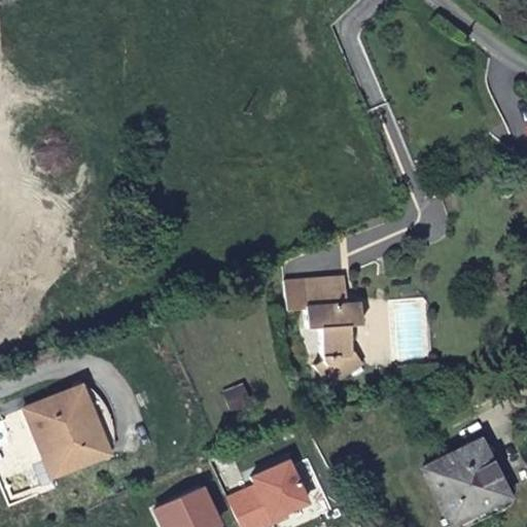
[(347,278),(308,281),(310,307),(306,308),(308,331),(322,329),(324,361),(324,362),(314,369),(327,391),(360,371),(354,359),(353,358),(351,328),(362,327),(360,304),(349,305),(347,278)]
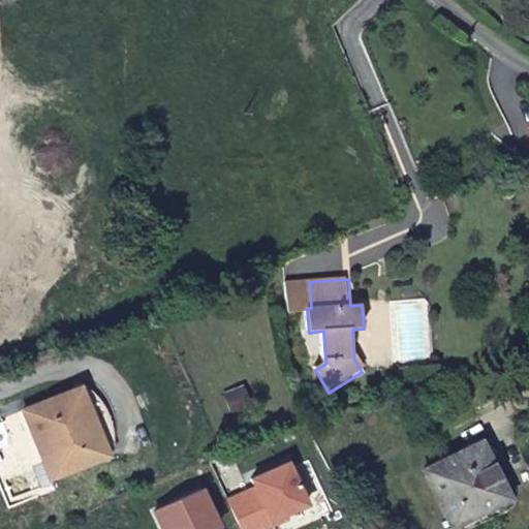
[(242,385),(220,395),(227,413),(249,406),(242,385)]
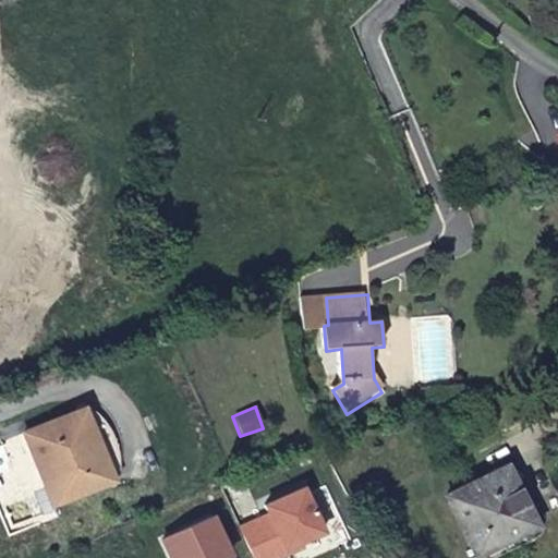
[(83,410),(25,433),(52,502),(109,481),(112,468),(112,456),(109,444),(102,431),(94,420),(83,410)]
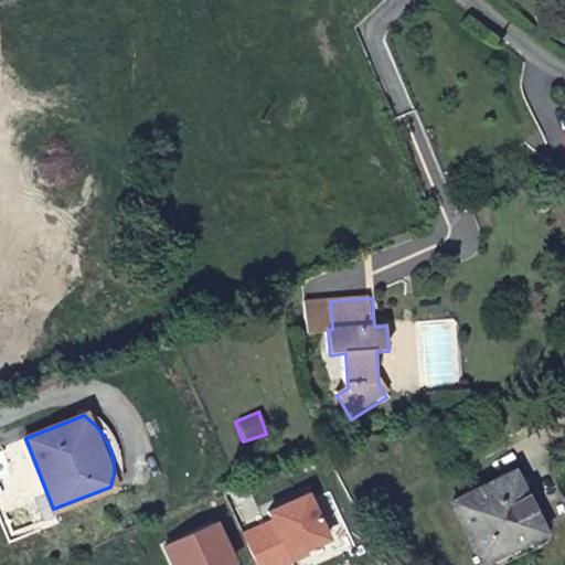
[(541,534),(509,473),(448,503),(479,564),(541,534)]
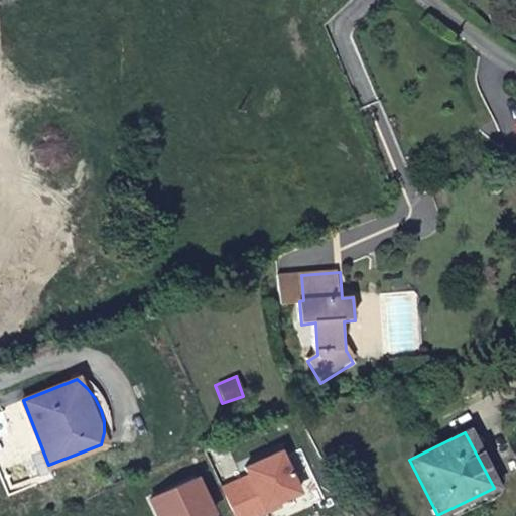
[(223,489),(235,515),(258,515),(267,512),(266,508),(278,502),(299,493),(281,453),(246,468),(250,477),(223,489)]
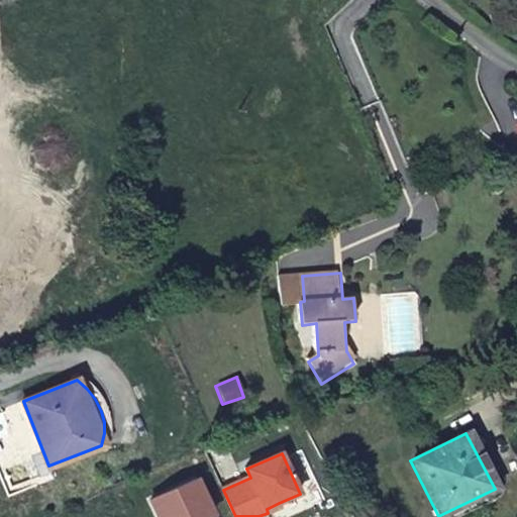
[(214,516),(197,479),(151,500),(159,516),(214,516)]
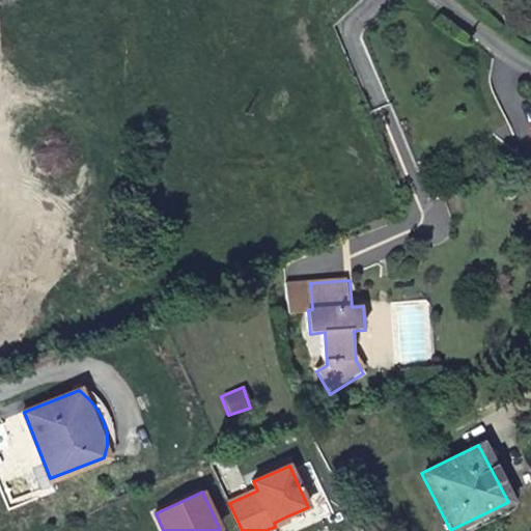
[(274,523),(275,527),(288,522),(286,516),(274,523)]
